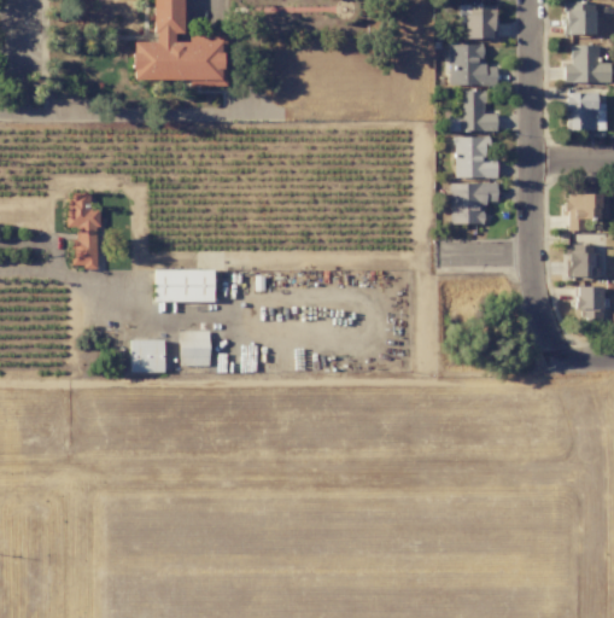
[(185,0),(155,0),(156,41),(134,41),(134,80),(191,81),(191,86),(228,86),(228,65),(223,65),(223,41),(175,41),(175,33),(185,33),(185,0)]
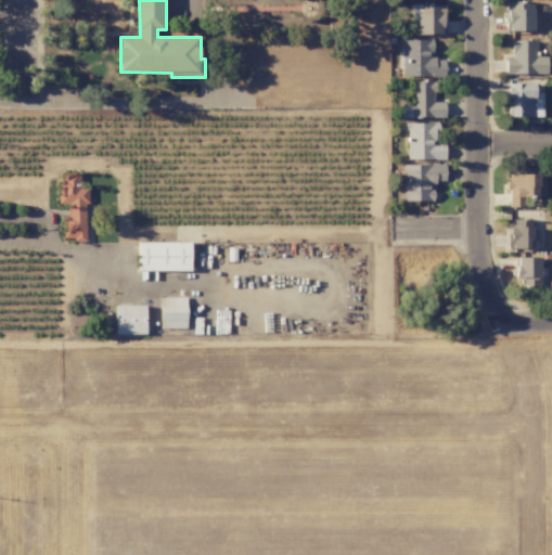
[(509,31),(536,30),(536,1),(509,2),(509,31)]
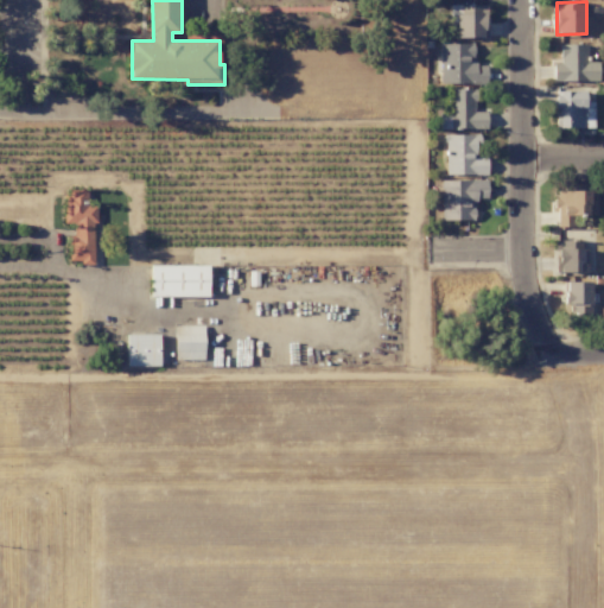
[(489,5),(453,6),(453,20),(458,20),(459,38),(489,38),(489,5)]
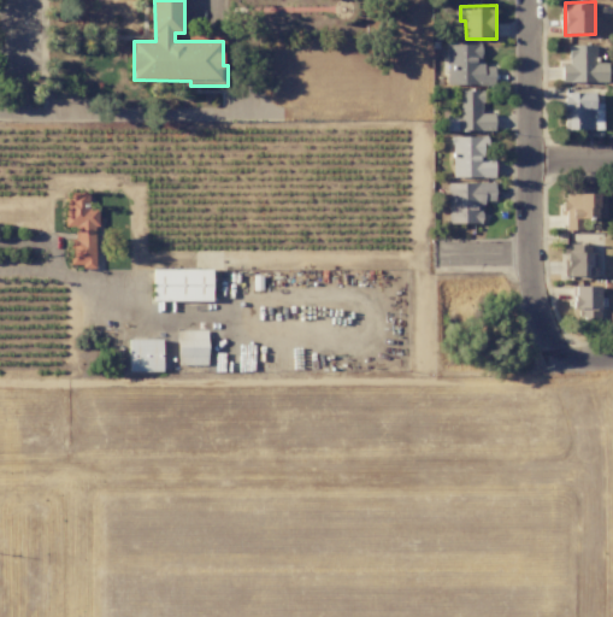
[(449,45),(451,86),(497,86),(497,66),(484,66),(484,45),(449,45)]
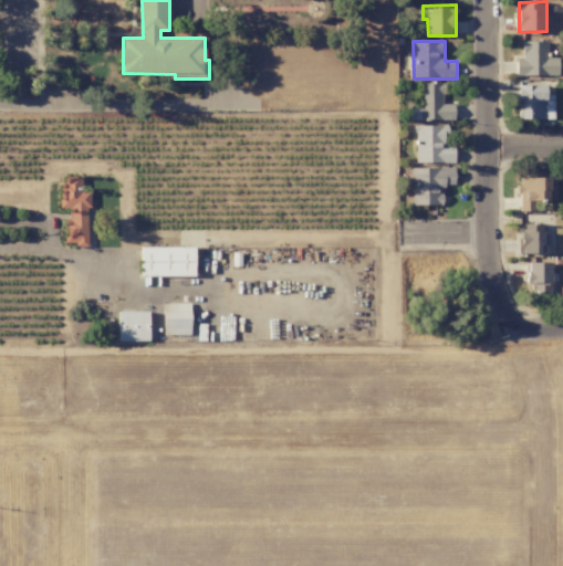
[(550,41),(524,41),(524,60),(518,60),(518,76),(560,75),(560,58),(550,58),(550,41)]
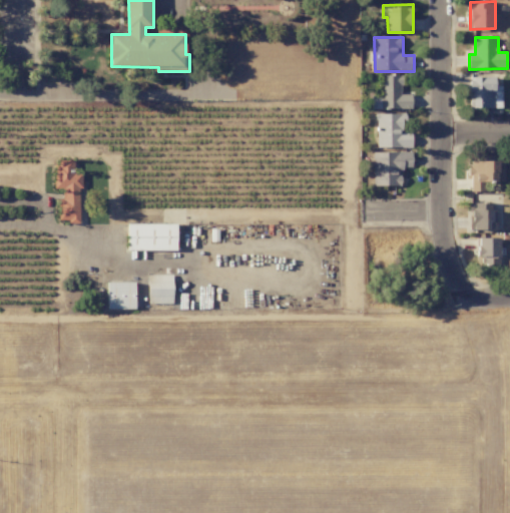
[(414,109),(414,94),(403,94),(404,75),(383,75),(383,95),(375,95),(375,108),(414,109)]
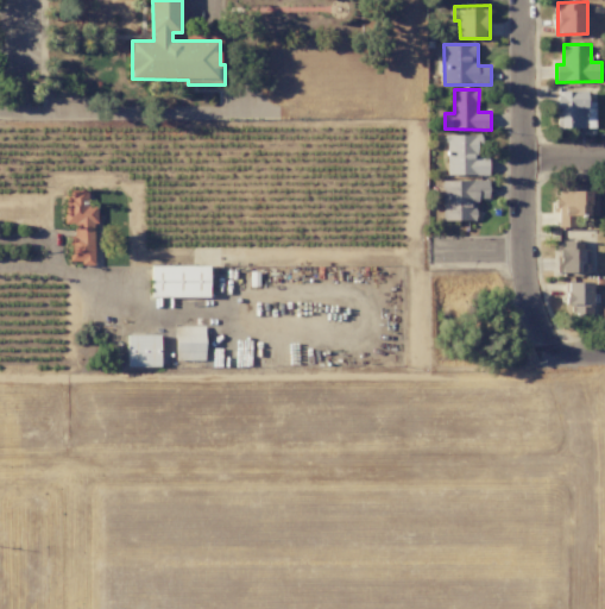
[(588,92),(559,92),(559,129),(598,129),(597,102),(588,102),(588,92)]
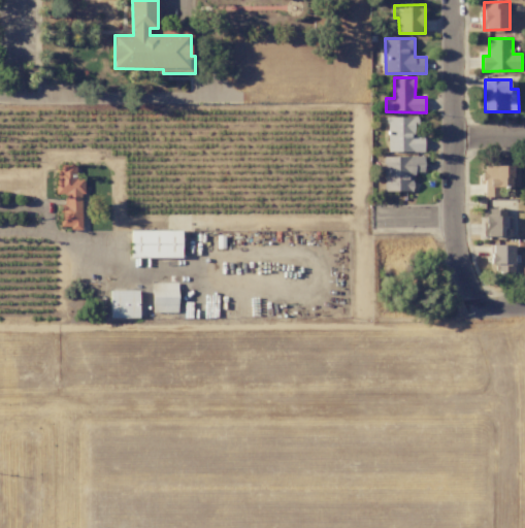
[(390,152),(426,152),(426,136),(419,136),(418,117),(389,118),(390,152)]
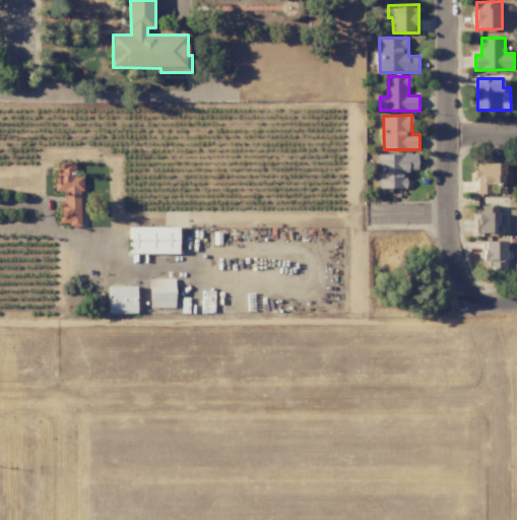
[(419,153),(380,154),(380,189),(408,188),(408,171),(419,171),(419,153)]
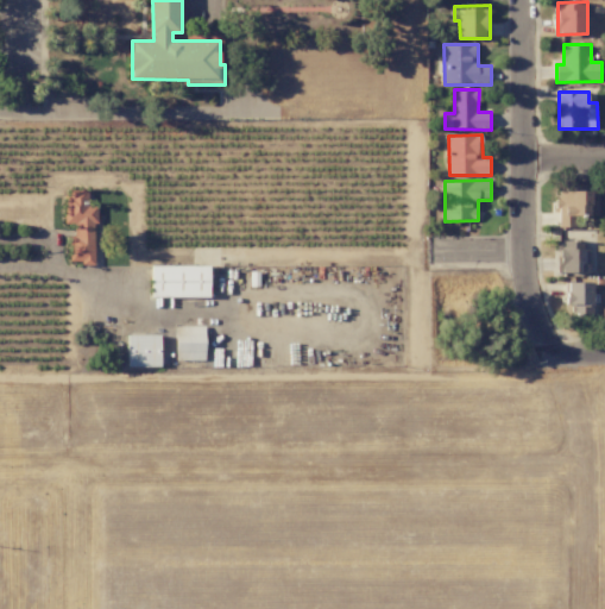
[(90,189),(68,189),(68,224),(74,224),(74,262),(82,262),(82,265),(98,265),(98,206),(90,206),(90,189)]
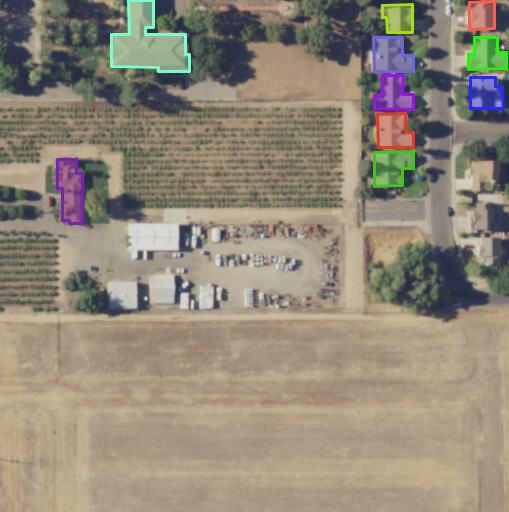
[(505,161),(470,161),(471,191),(486,190),(486,181),(506,181),(505,161)]
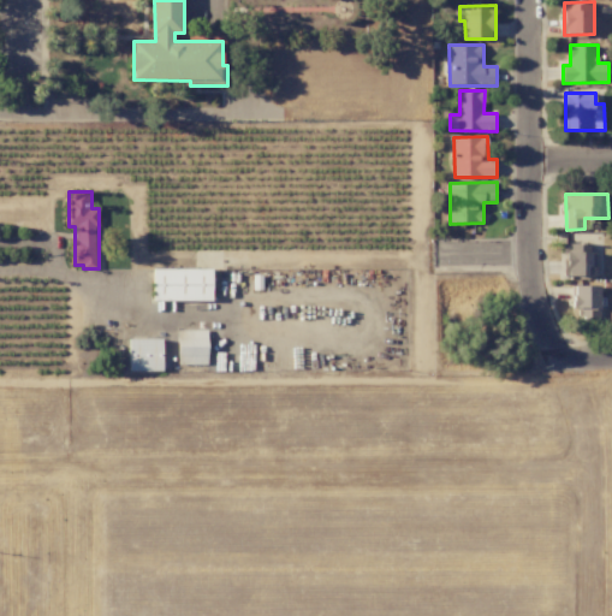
[(566,277),(595,277),(595,243),(565,243),(566,277)]
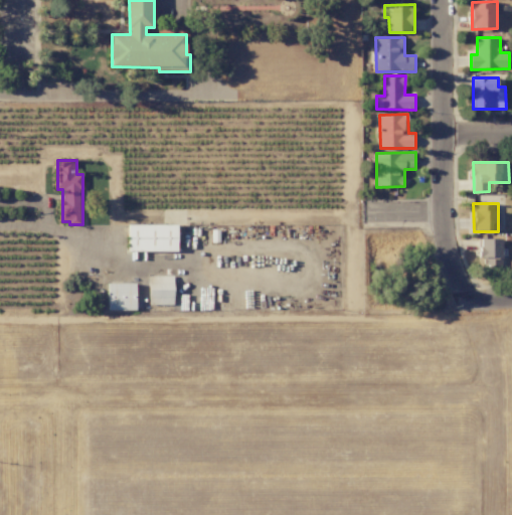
[(178,225),(130,224),(130,251),(178,251),(178,225)]
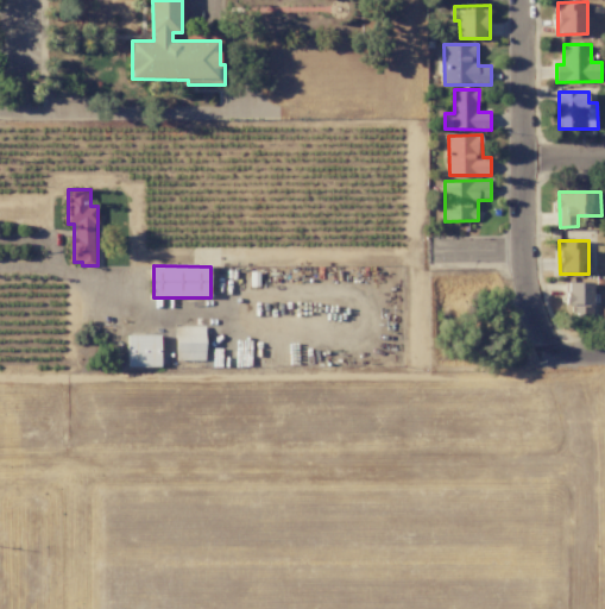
[(594,282),(567,283),(568,306),(583,306),(583,315),(596,314),(594,282)]
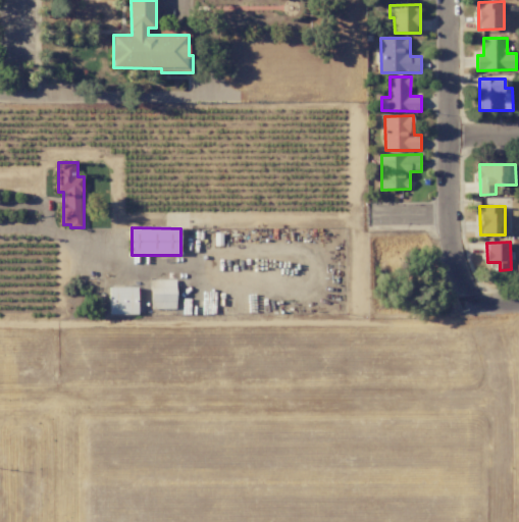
[(177,280),(153,279),(152,309),(177,309),(177,280)]
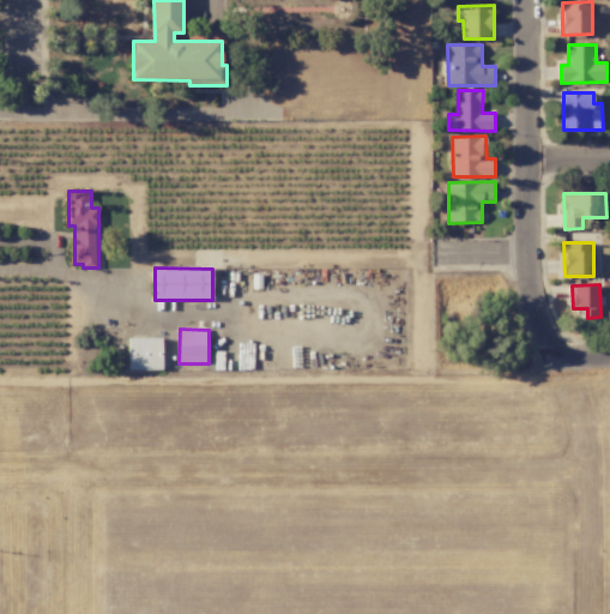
[(164,338),(131,338),(131,369),(163,369),(164,338)]
